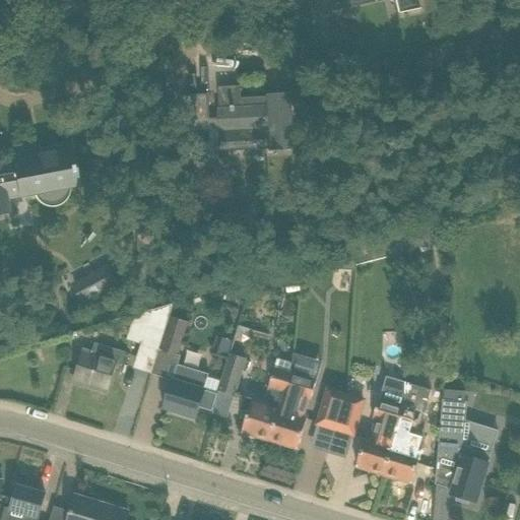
[(416,5),(414,0),(358,0),(359,4),(376,0),(396,0),(398,9),(416,5)]
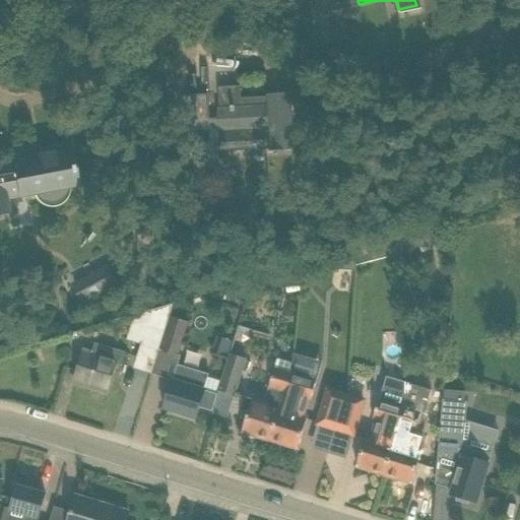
[(443,67),(437,75),(449,85),(455,77),(443,67)]
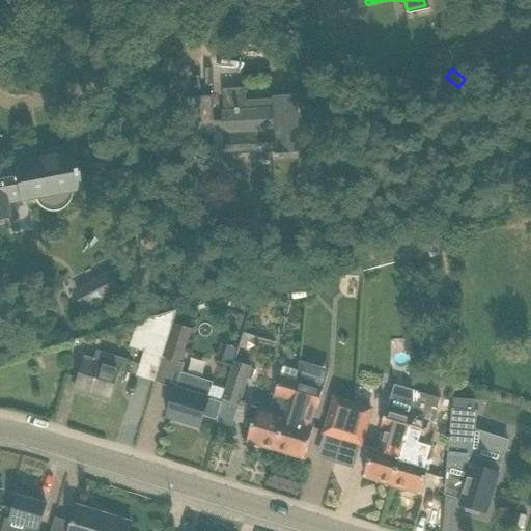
[(245,102),(246,111),(240,111),(239,109),(235,109),(235,111),(224,112),(225,133),(221,133),(222,147),(277,143),(278,152),(299,150),(297,118),(296,98),(275,99),(275,100),(245,102)]
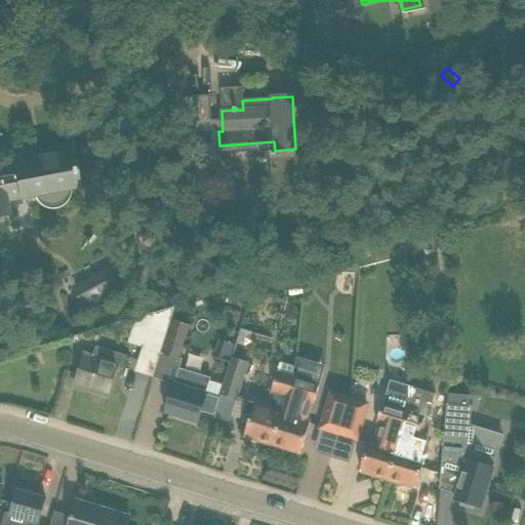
[(190,133),(214,131),(213,119),(189,121),(190,133)]
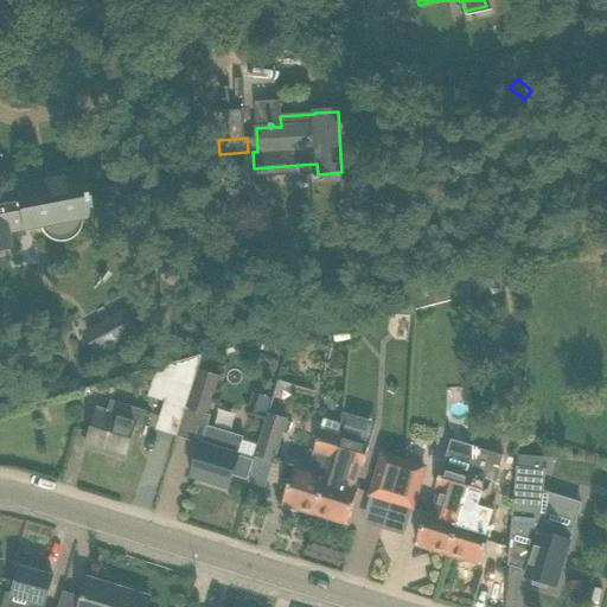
[(17,196),(0,198),(0,249),(11,248),(7,232),(39,227),(42,232),(45,236),(49,238),(53,240),(58,241),(63,241),(68,238),(72,236),(76,234),(78,229),(80,224),(81,219),(88,218),(80,171),(37,179),(36,174),(13,178),(17,196)]
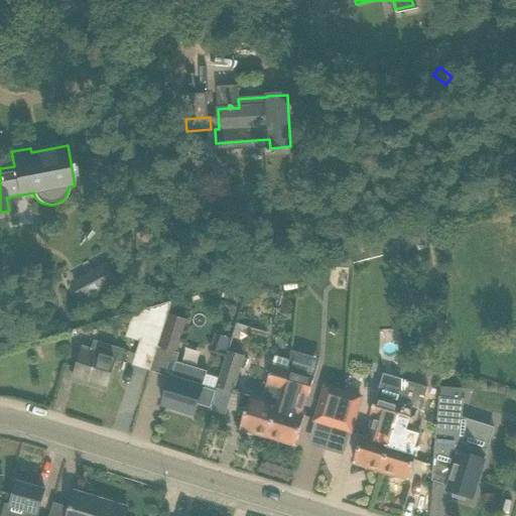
[(102,265),(78,278),(90,299),(113,286),(102,265)]
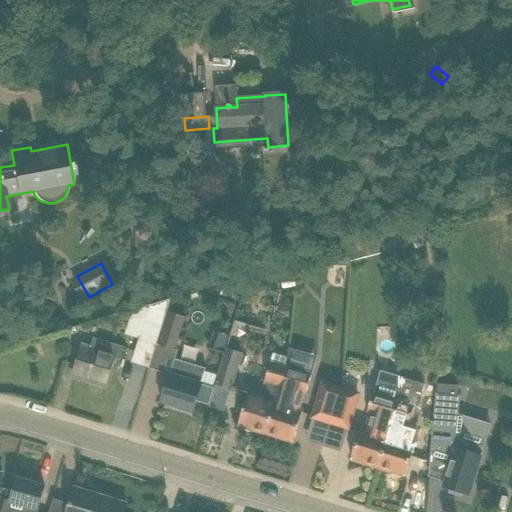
[(149,305),(139,339),(156,345),(163,323),(167,310),(170,299),(149,305)]
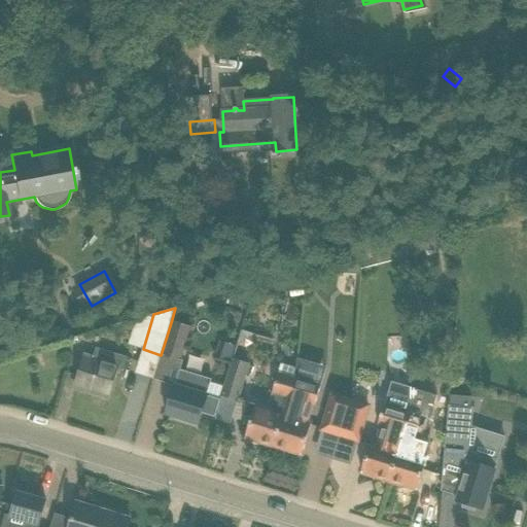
[(172,319),(168,332),(169,332),(162,356),(179,362),(190,326),(174,320),(172,319)]
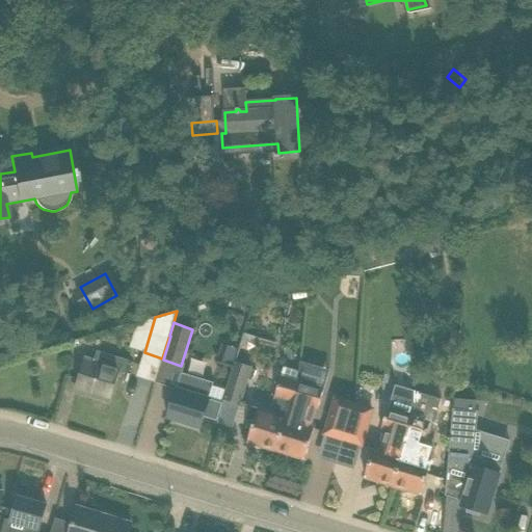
[(83,367),(78,388),(83,389),(82,391),(96,395),(94,399),(108,403),(117,371),(123,373),(127,358),(97,350),(94,358),(86,356),(83,367)]
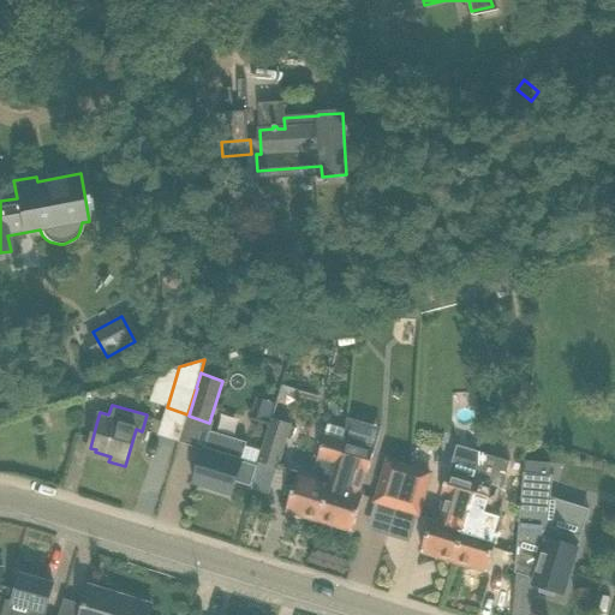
[(257,463),(278,469),(291,423),(270,417),(257,463)]
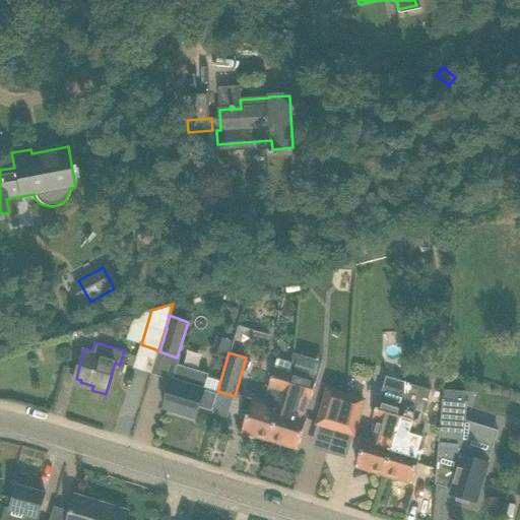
[(172,381),(163,408),(196,418),(199,407),(212,411),(217,395),(204,391),(208,375),(177,365),(173,381),(172,381)]
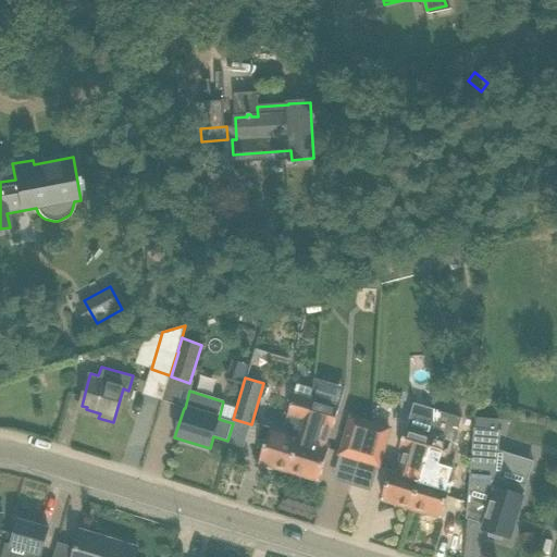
[(288,471),(298,440),(299,437),(305,421),(310,400),(311,398),(294,393),(283,430),(270,425),(259,462),(288,471)]
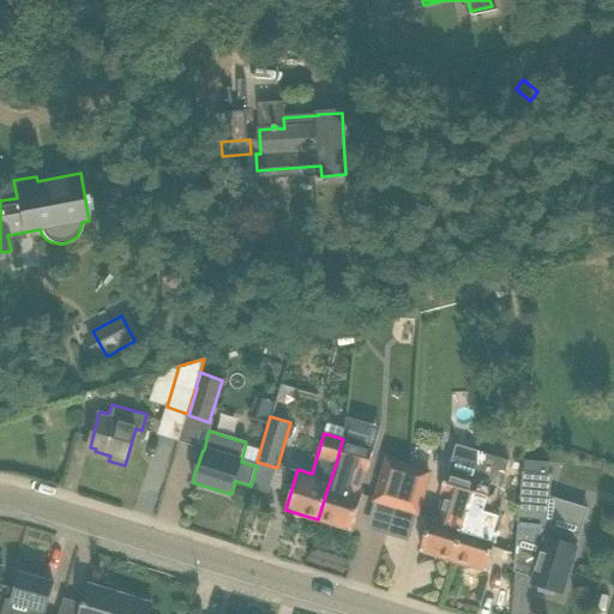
[(356,489),(362,471),(366,473),(373,451),(342,441),(336,464),(330,482),(318,519),(351,530),(363,492),(356,489)]
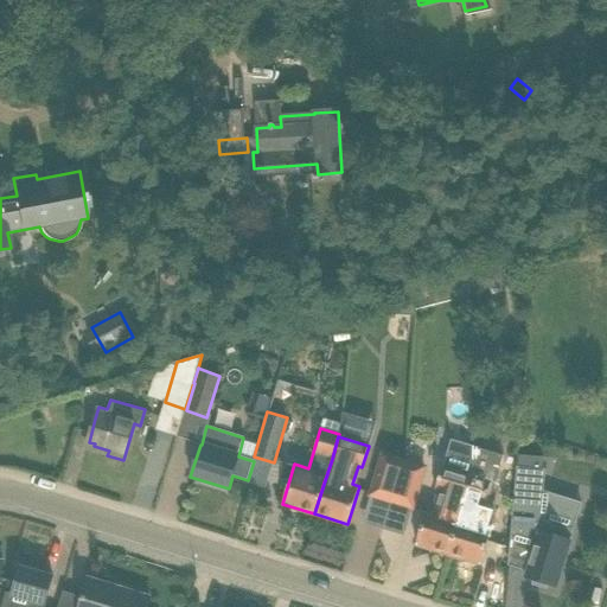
[(415,544),(448,555),(481,449),(461,443),(453,471),(443,468),(436,490),(441,491),(435,509),(429,506),(415,544)]
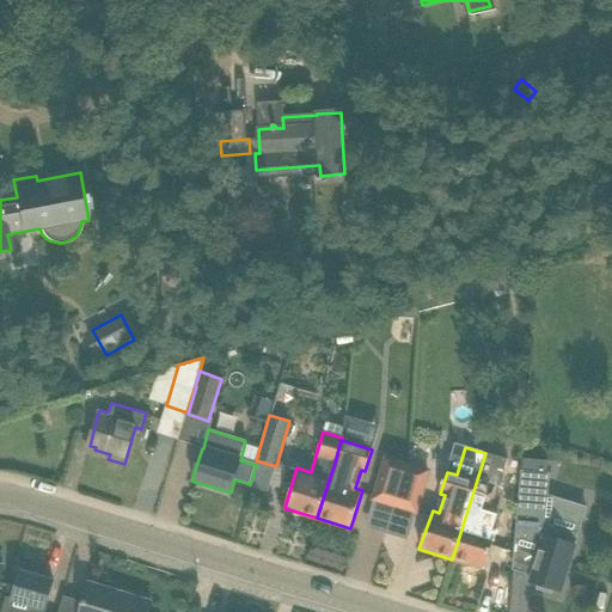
[(485,453),(452,560),(484,569),(497,527),(488,525),(493,507),(488,505),(495,484),(494,483),(501,458),(485,453)]
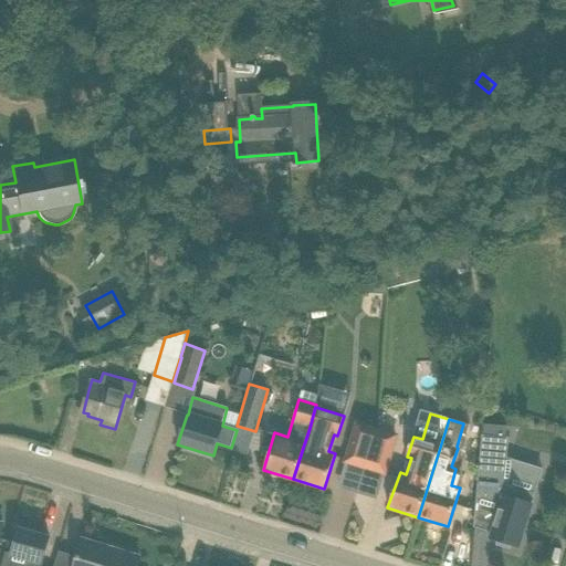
[(376,431),(357,425),(346,463),(365,469),(376,431)]
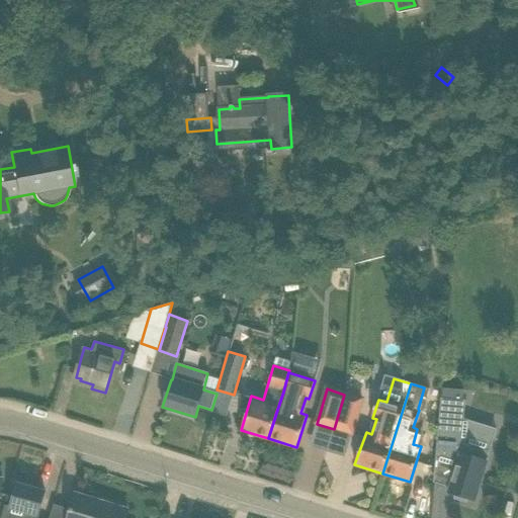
[(334,429),(351,434),(362,400),(344,395),(334,429)]
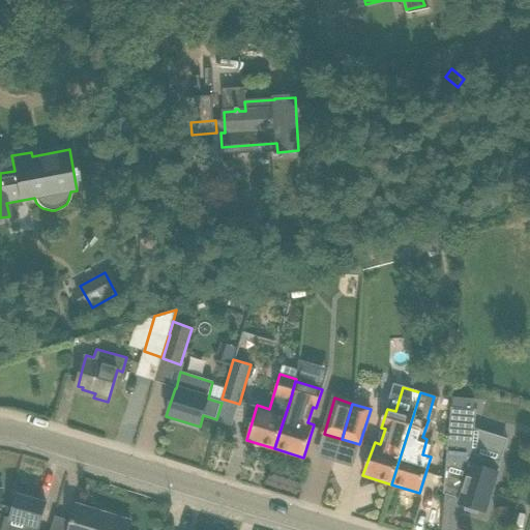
[(486,512),(501,461),(472,451),(476,410),(451,408),(446,465),(469,472),(460,504),(466,506),(465,510),(477,514),(478,510),(486,512)]
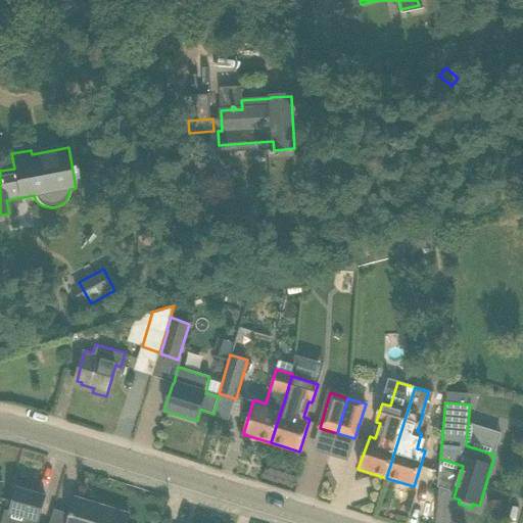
[(10,512),(5,511),(1,522),(37,522),(38,521),(45,497),(17,489),(10,512)]
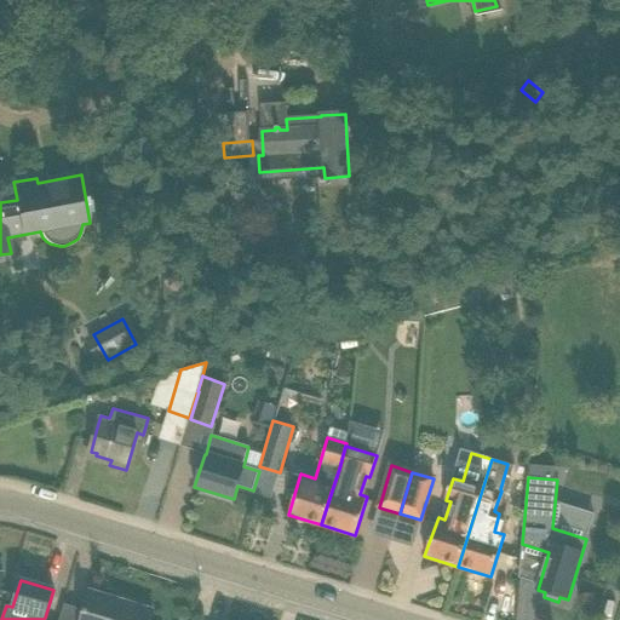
[(149,619),(153,609),(128,602),(127,604),(116,601),(116,598),(90,590),(80,619),(149,619)]
